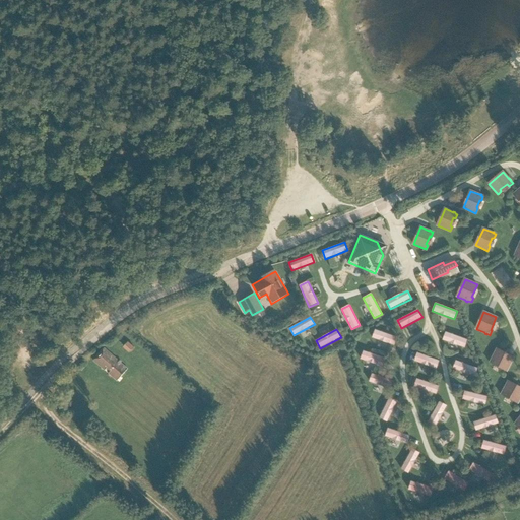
[(397,337),(375,329),(372,338),(394,345),(397,337)]
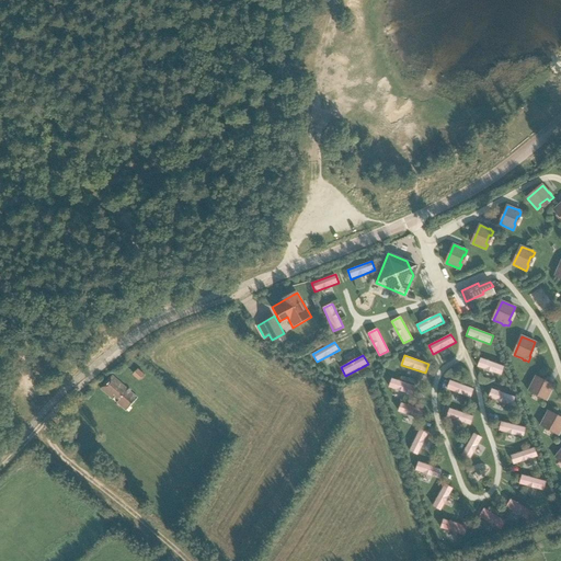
[(504,367),(480,358),(477,367),(501,376),(504,367)]
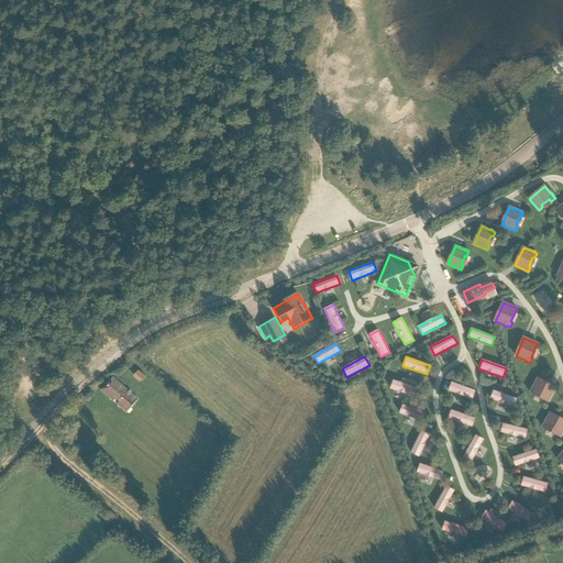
[(139,370),(133,376),(140,382),(145,376),(139,370)]
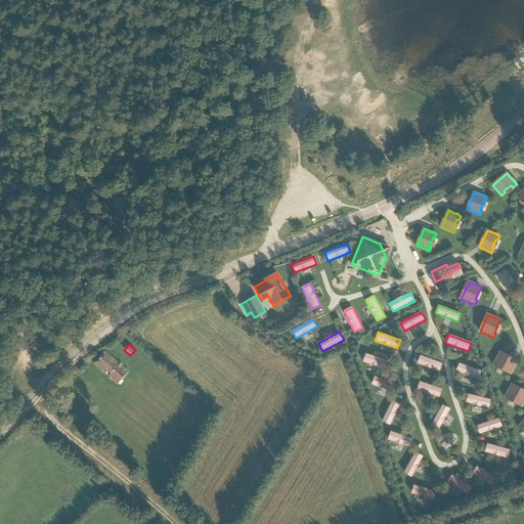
[(129,370),(105,351),(95,363),(119,383),(129,370)]
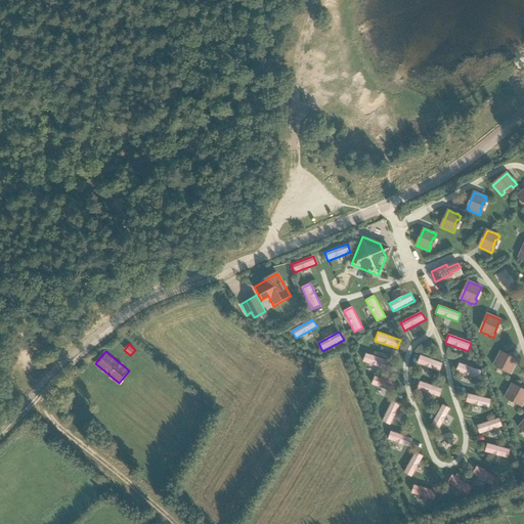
[(495,362),(493,365),(497,368),(498,366),(511,373),(517,361),(500,352),(496,360),(495,360),(494,362),(495,362)]
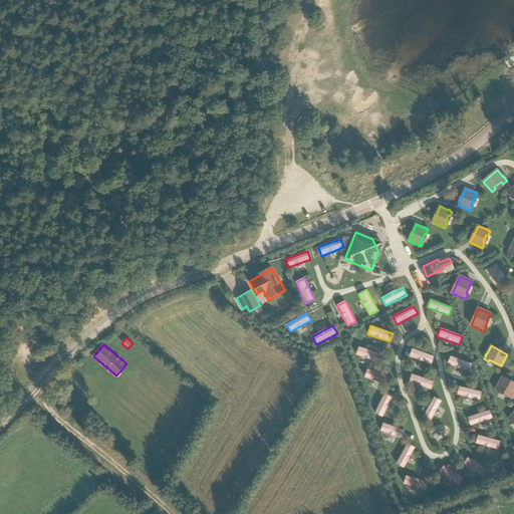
[(381,354),(359,346),(356,354),(378,362),(381,354)]
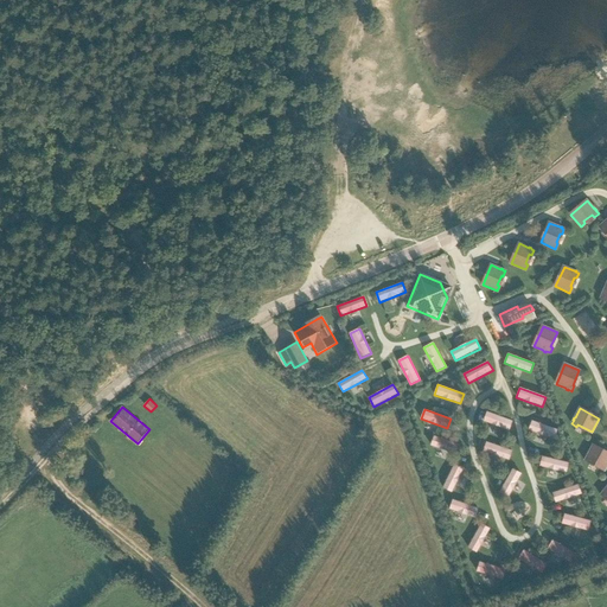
[(513,421),(487,411),(484,421),(510,430),(513,421)]
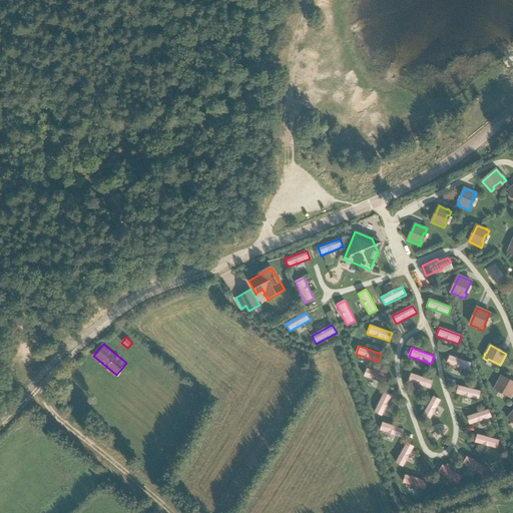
[(471,364),(449,356),(446,364),(468,372),(471,364)]
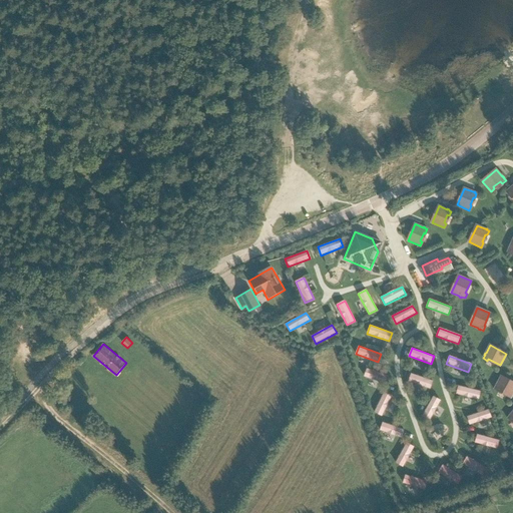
[(390,376),(367,369),(365,377),(387,384),(390,376)]
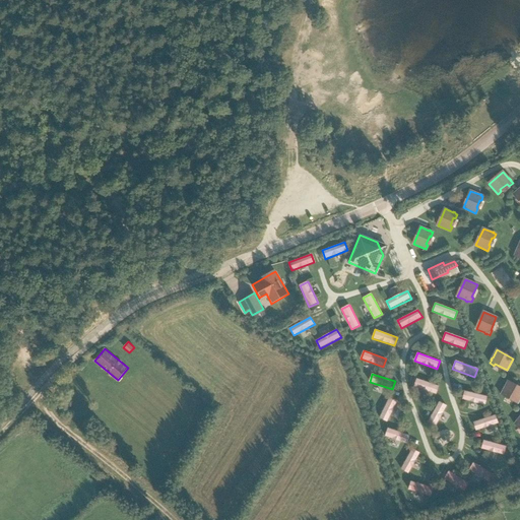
[(440,386),(417,379),(414,387),(437,395),(440,386)]
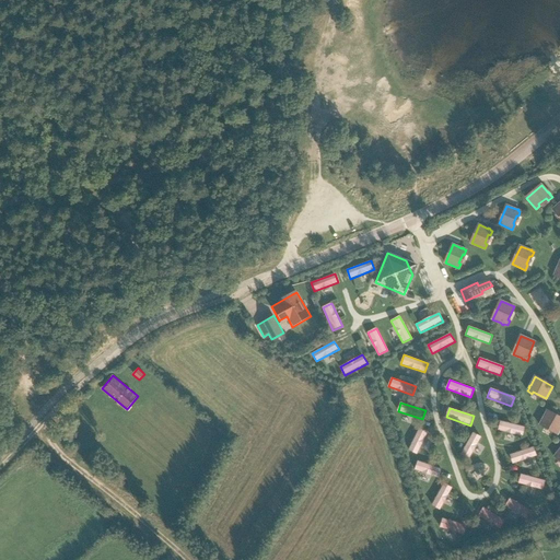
[(541,422),(539,426),(544,428),(545,427),(558,433),(559,429),(559,418),(547,411),(543,420),(541,420),(540,421),(541,422)]
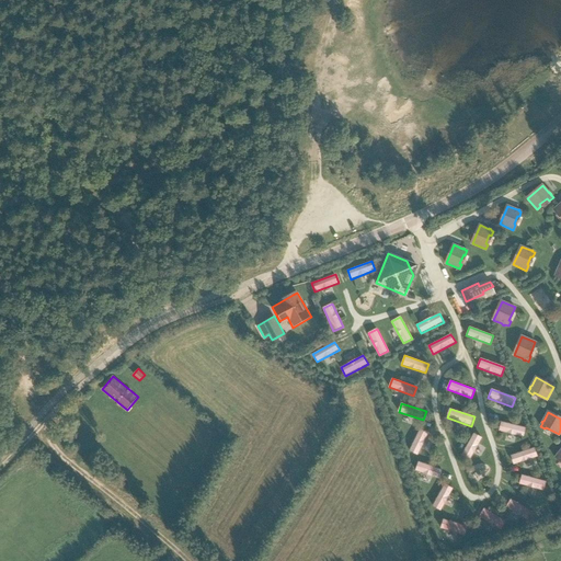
[(525,427),(501,422),(497,431),(523,437),(525,427)]
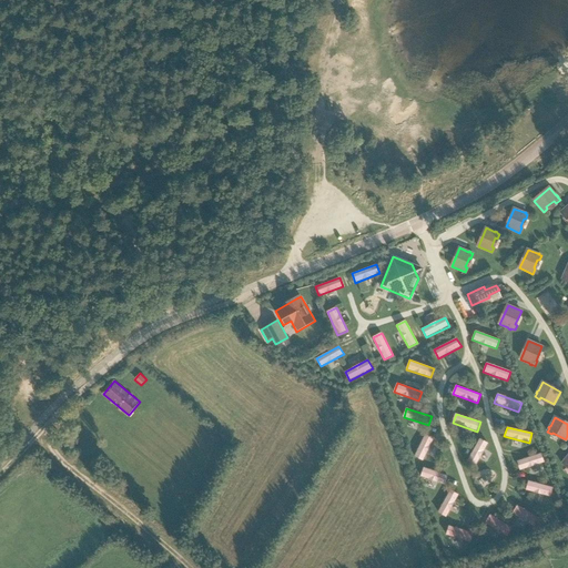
[(423,460),(435,438),(426,434),(414,456),(423,460)]
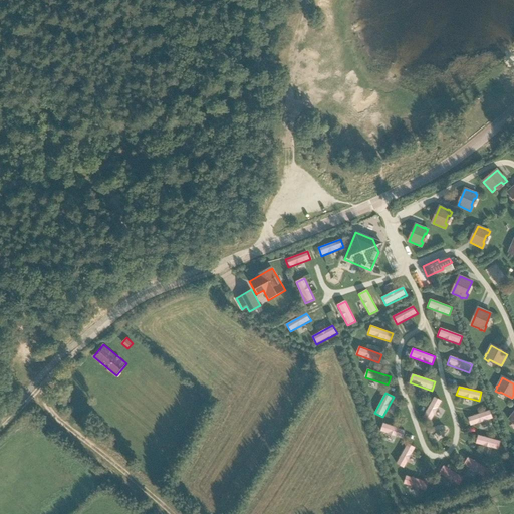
[(431,422),(442,402),(435,397),(423,418),(431,422)]
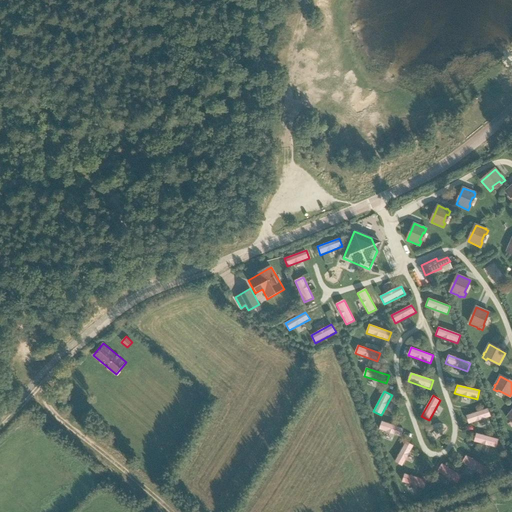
[(487,409),(465,416),(468,424),(490,417),(487,409)]
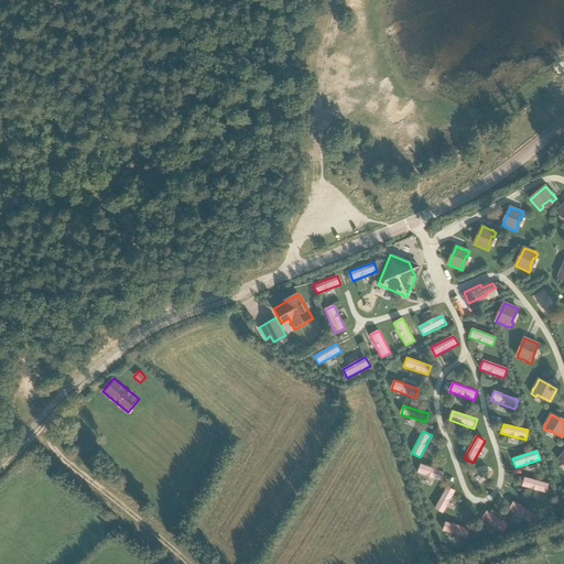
[(445,473),(421,464),(418,474),(442,481),(445,473)]
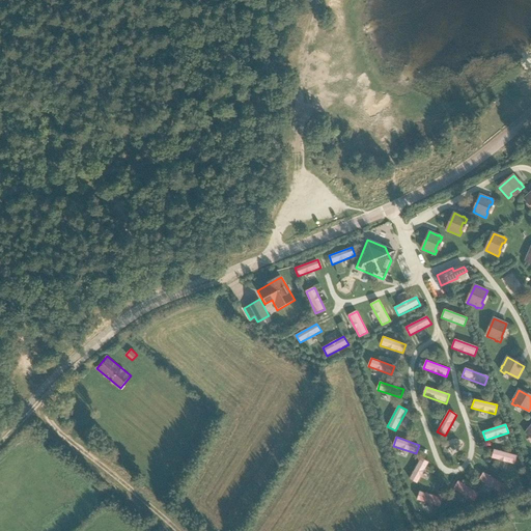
[(516,456),(493,449),(491,458),(514,465),(516,456)]
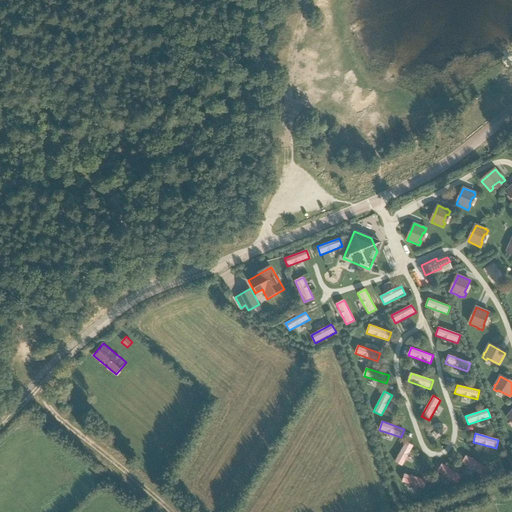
[(402,466),(414,446),(406,442),(394,462),(402,466)]
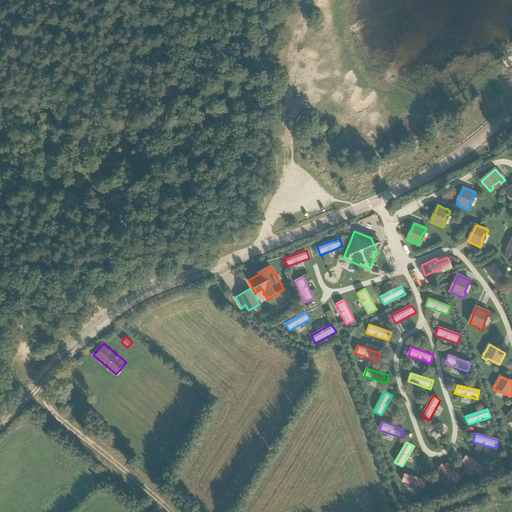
[(487,467),(466,455),(462,463),(482,474),(487,467)]
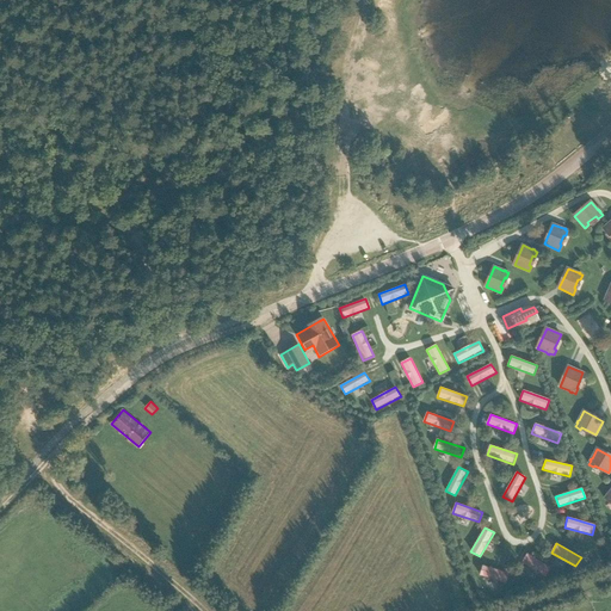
[(551,568),(528,554),(522,563),(545,578),(551,568)]
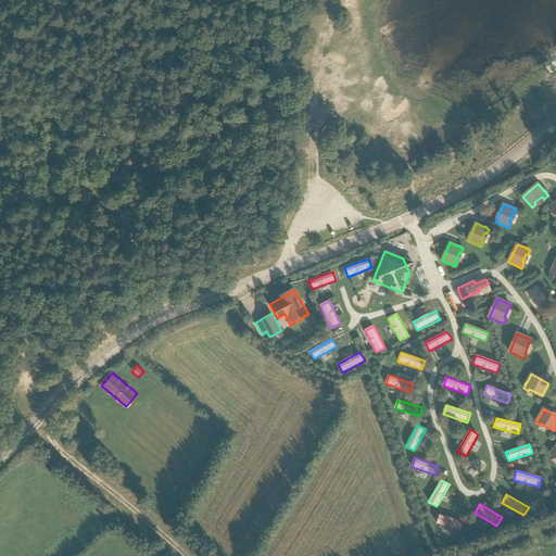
[(464,521),(440,515),(437,525),(462,531),(464,521)]
